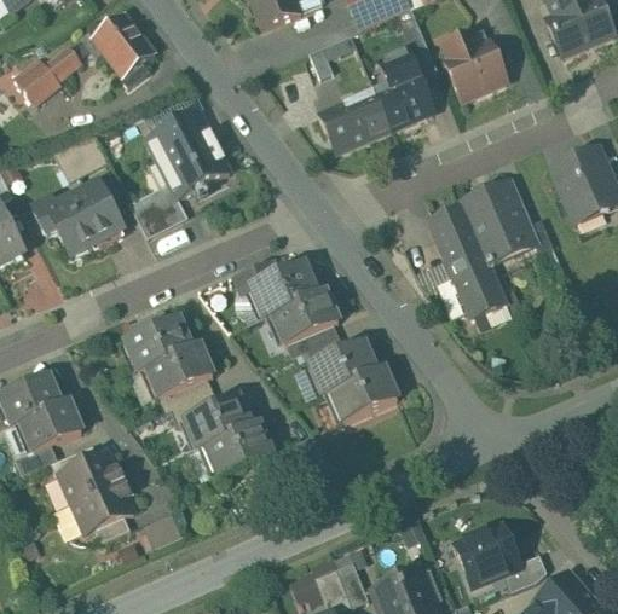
[(4,0),(11,11),(24,0),(62,0),(64,3),(67,0),(4,0)]
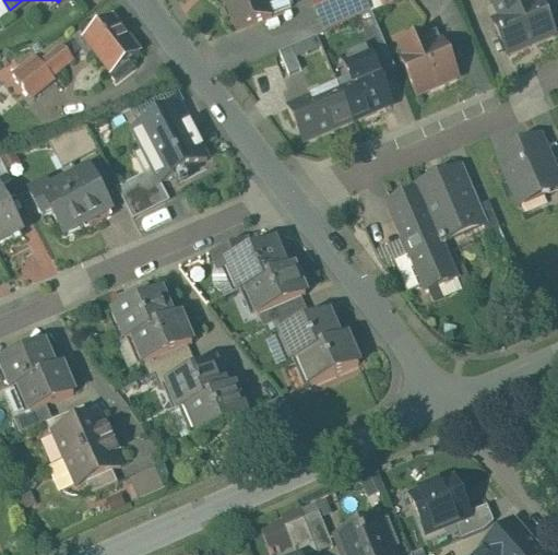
[(225,0),(236,27),(272,13),(268,0),(225,0)]
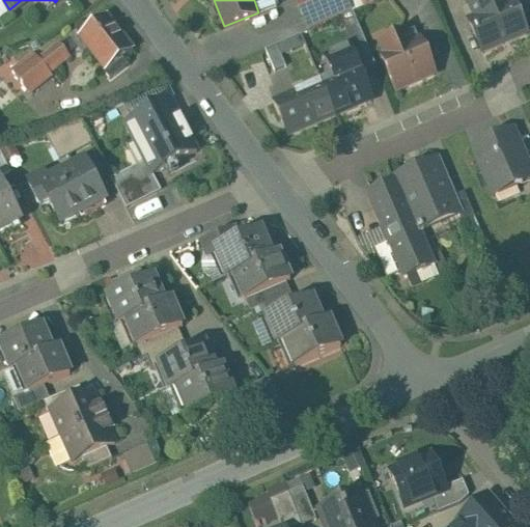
[(298,0),(309,27),(340,14),(352,8),(347,0),(298,0)]
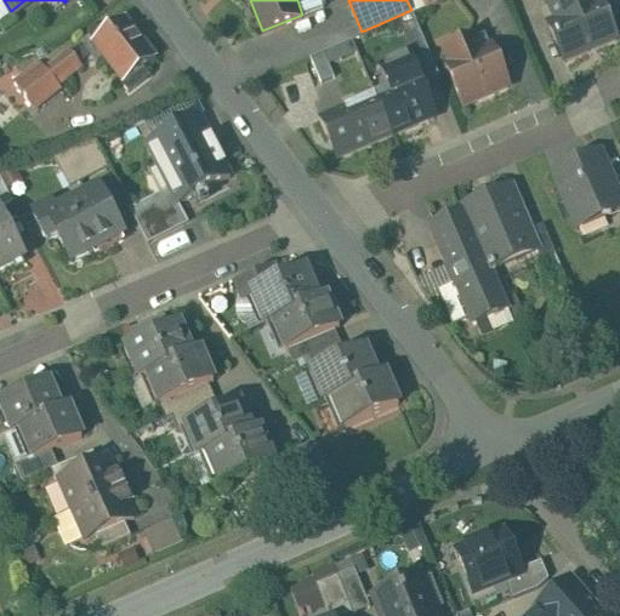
[(407,0),(411,10),(434,0),(407,0)]
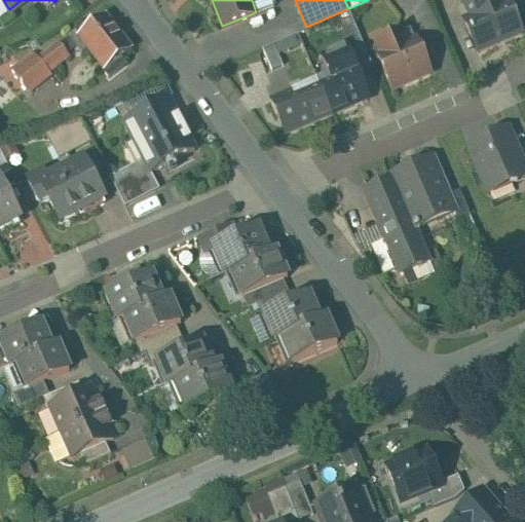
[(368,0),(348,8),(361,39),(383,29),(370,0),(368,0)]
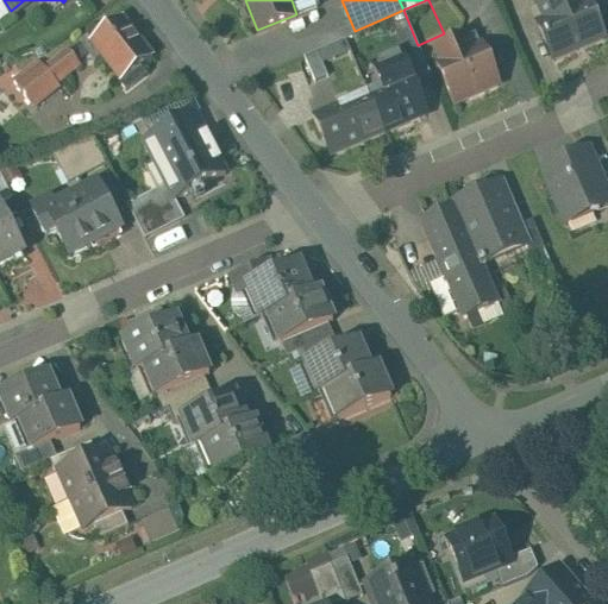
[(603,36),(589,0),(538,0),(545,16),(537,19),(553,57),(603,36)]
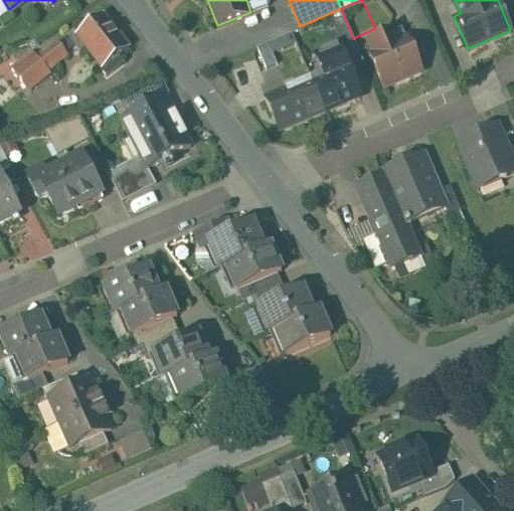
[(341,8),(330,13),(344,48),(355,43),(353,38),(341,8)]
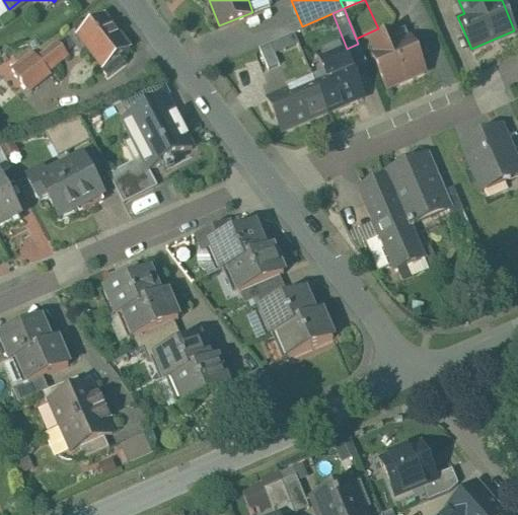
[(104,12),(78,32),(74,28),(68,32),(80,49),(86,45),(103,67),(107,64),(111,68),(121,61),(117,56),(131,46),(104,12)]
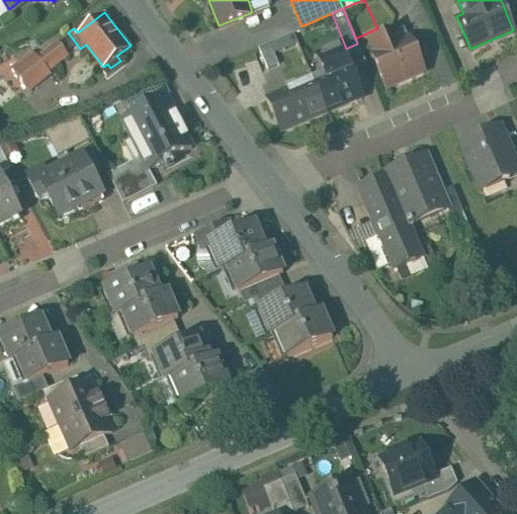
[(405,27),(383,36),(377,28),(355,38),(357,44),(365,62),(374,58),(386,85),(423,69),(409,35),(408,35),(405,27)]
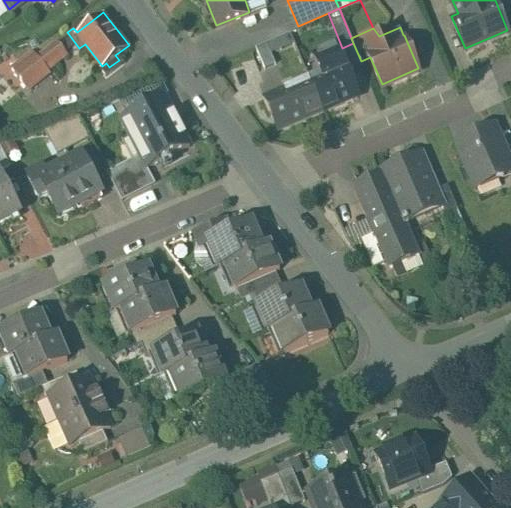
[(37,54),(32,47),(11,64),(31,91),(53,74),(47,67),(66,52),(56,40),(37,54)]
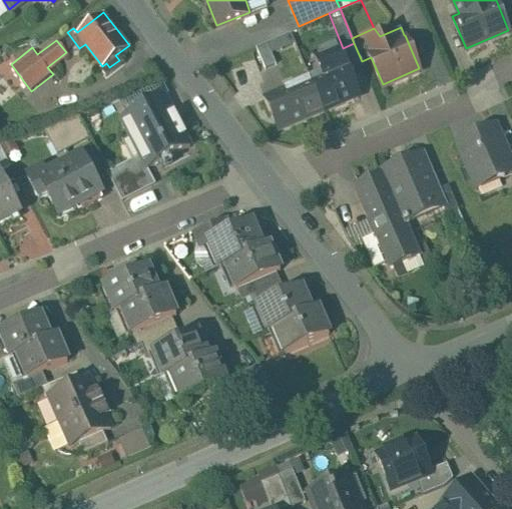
[(345,61),(310,75),(324,109),(359,94),(345,61)]
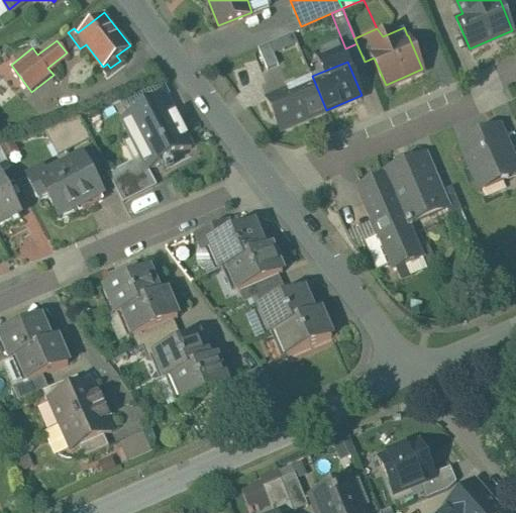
[(312,76),(267,96),(275,114),(285,110),(291,125),(326,110),(312,76)]
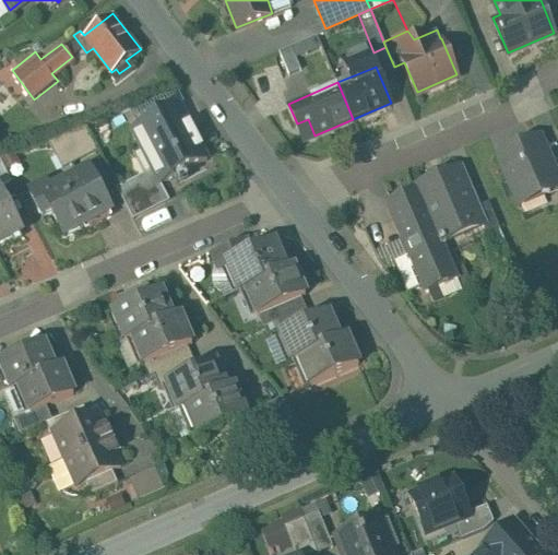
[(179,103),(132,127),(142,146),(149,143),(159,165),(154,168),(161,181),(208,157),(179,103)]
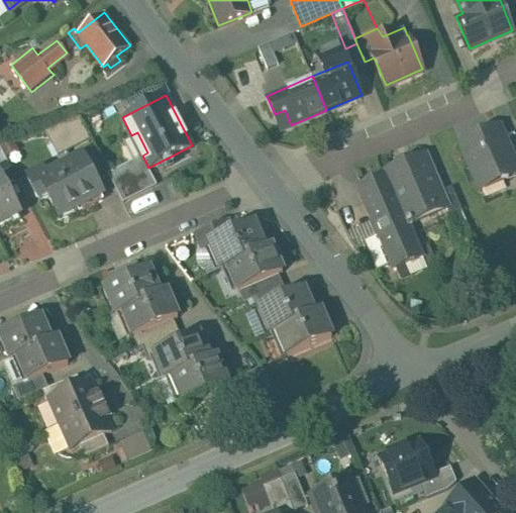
[(499,123),(460,140),(478,182),(497,173),(499,179),(515,171),(515,162),(513,157),(499,123)]
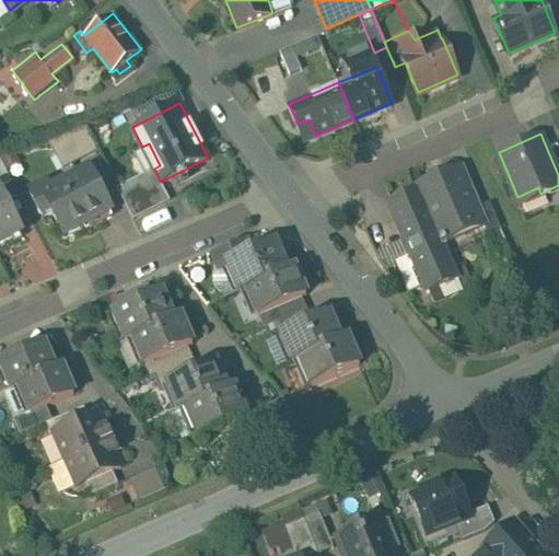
[(12,180),(0,157),(0,184),(0,185),(12,180)]
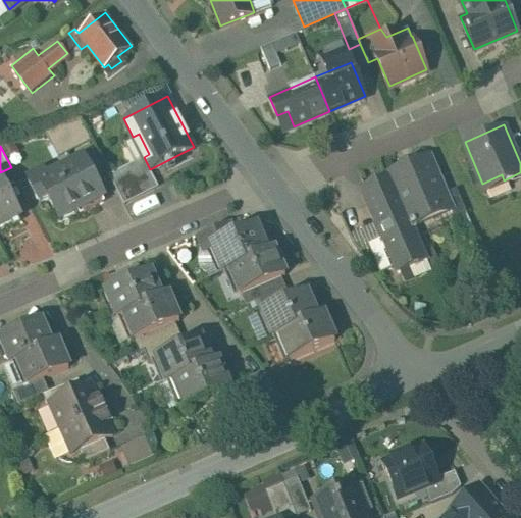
[(429,154),(387,172),(388,174),(362,186),(398,270),(426,258),(412,226),(416,224),(415,221),(450,206),(452,209),(453,209),(446,192),(429,154)]
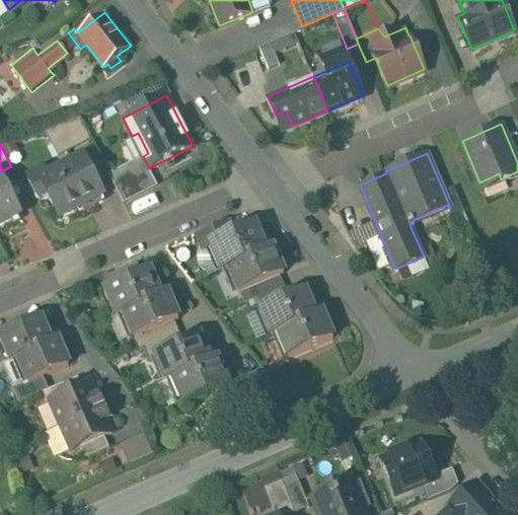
[(83,155),(40,178),(60,216),(77,207),(77,206),(101,193),(101,195),(103,194),(83,155)]
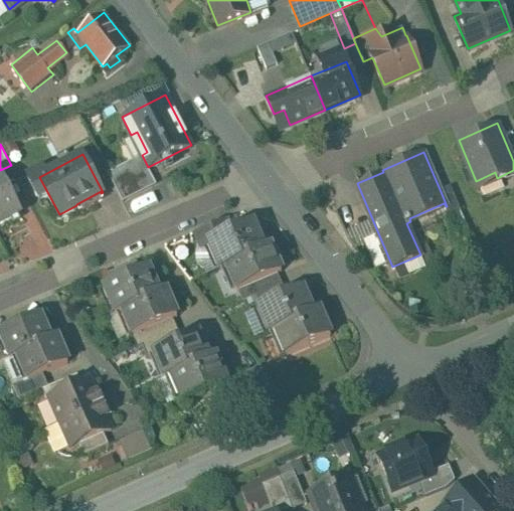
[(108,171),(122,197),(150,182),(137,156),(108,171)]
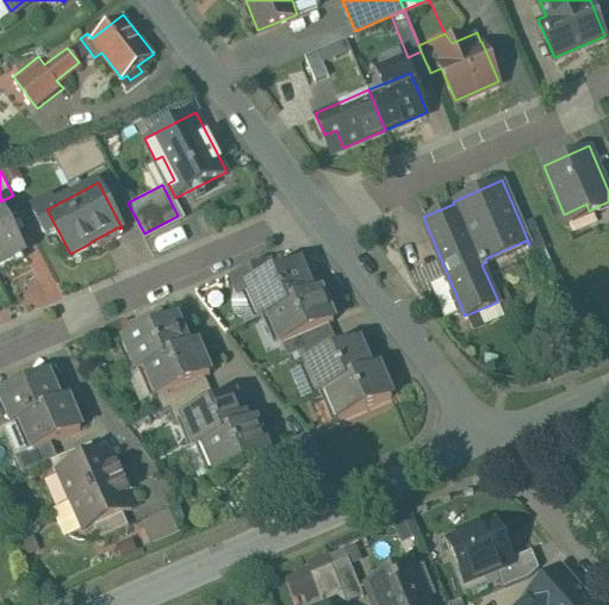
[(0,201),(0,200),(0,261),(25,249),(0,201)]
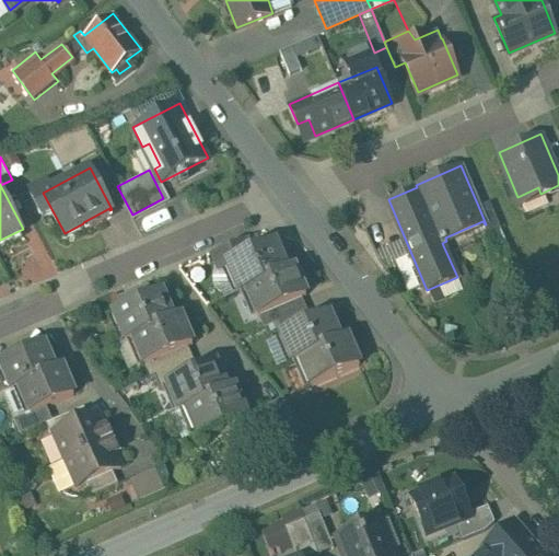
[(489,200),(478,206),(486,224),(485,224),(487,230),(500,224),(489,200)]
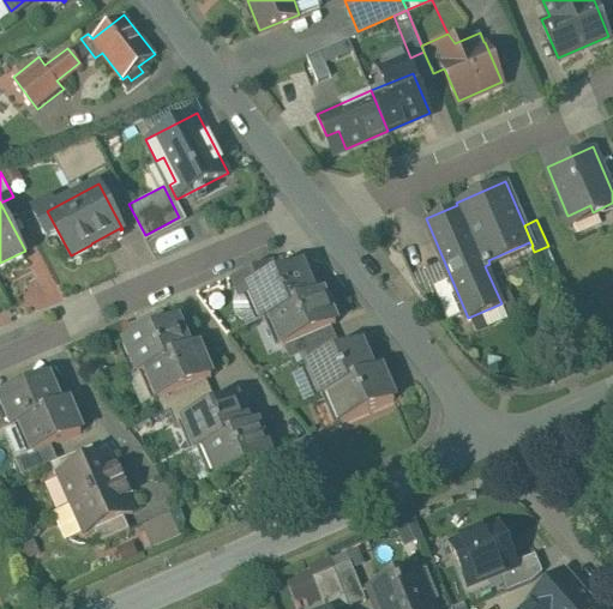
[(271,261),(234,277),(240,293),(250,289),(248,287),(276,275),(271,261)]
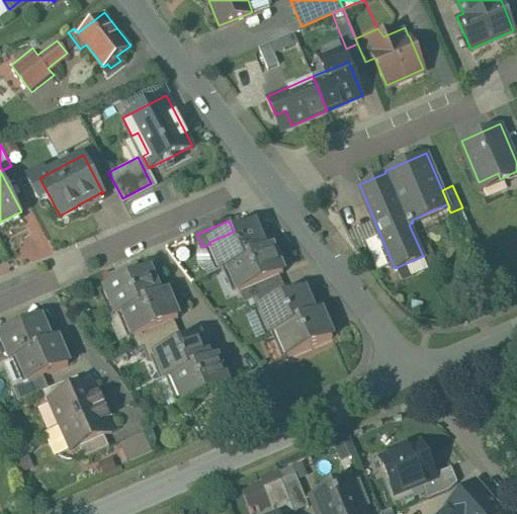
[(233,232),(209,242),(210,244),(221,268),(228,265),(265,248),(254,223),(233,232)]
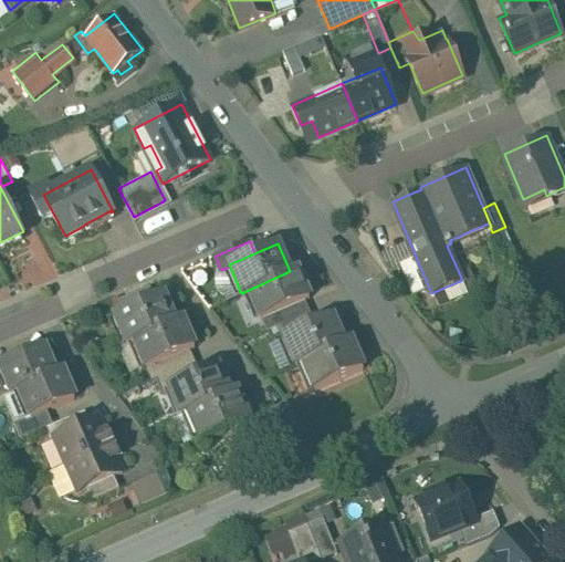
[(290,271),(249,290),(260,318),(261,316),(305,298),(310,297),(296,268),(290,271)]
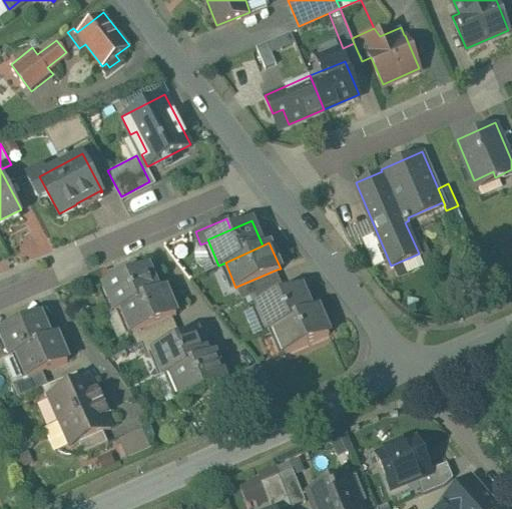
[(135,258),(108,270),(112,281),(140,269),(135,258)]
